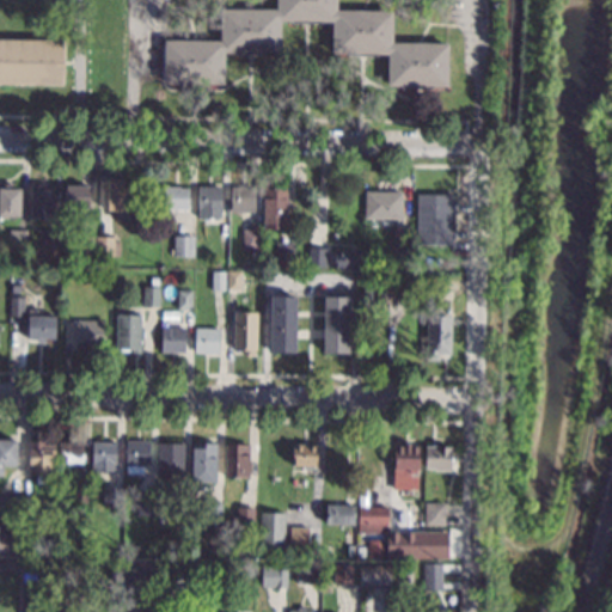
[(336,0),(336,11),(362,11),(392,11),(391,43),(447,43),(447,87),(433,87),(433,89),(402,89),(402,86),(387,86),(387,54),(377,54),(377,56),(360,56),(347,55),(347,54),(331,54),(332,22),(322,22),(322,24),(304,23),(291,23),(291,22),(280,22),(280,53),(265,53),(264,55),(249,55),(234,54),(234,53),(224,53),(224,84),(209,84),(209,86),(179,86),(179,84),(164,84),(164,41),(220,41),(220,10),(249,10),(276,10),(276,0),(336,0)]
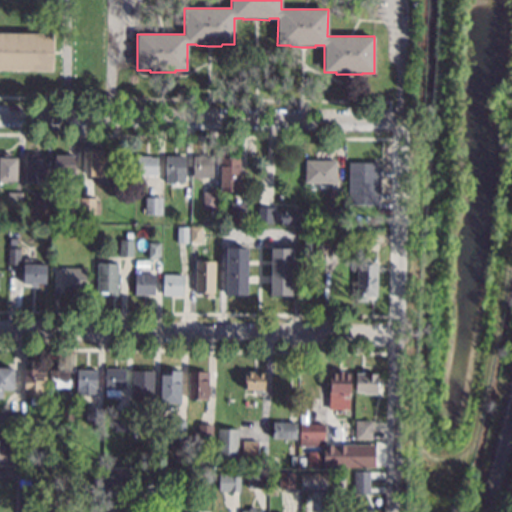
[(50,71),(0,70),(0,32),(51,33),(50,71)]
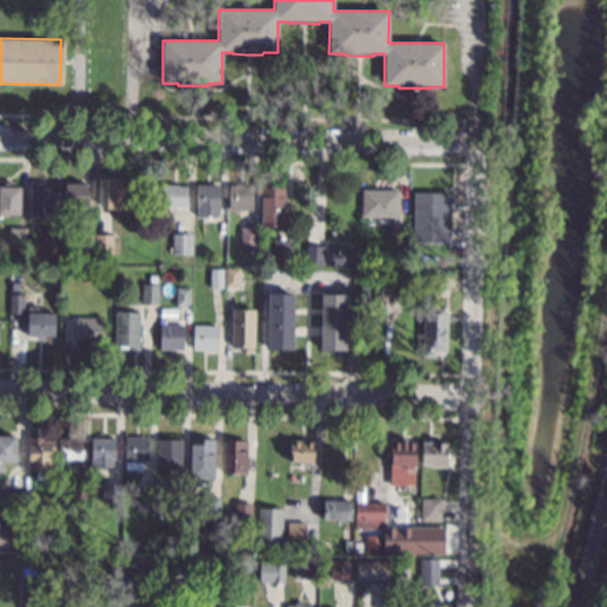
[(121,184),(129,184),(129,216),(115,216),(115,209),(106,209),(106,198),(103,198),(103,193),(107,193),(107,176),(121,177),(121,184)]
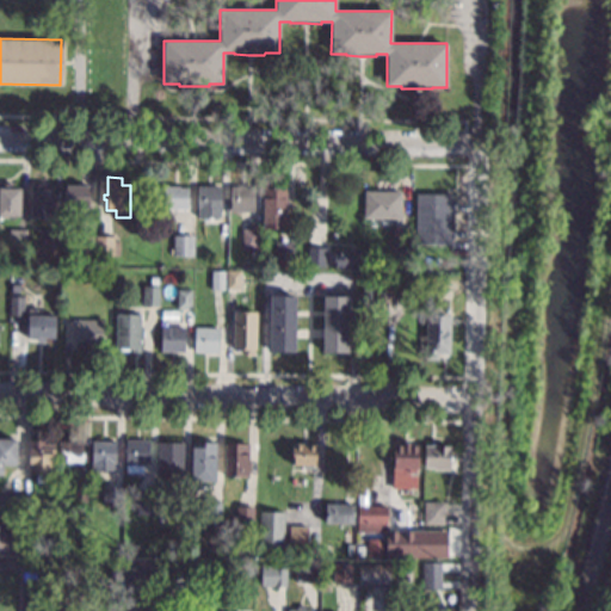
[(276,189),(285,189),(285,198),(288,198),(287,218),(285,218),(285,228),(261,228),(263,181),(276,181),(276,189)]
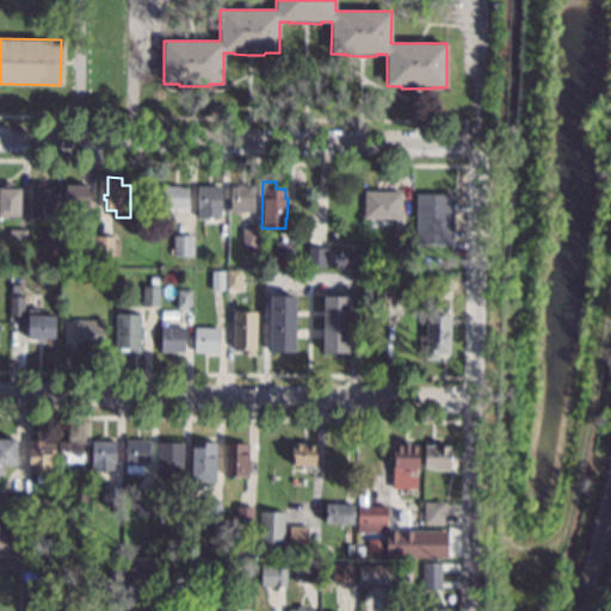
[(13,187),(20,187),(20,216),(14,216),(14,218),(1,218),(1,220),(0,220),(0,184),(6,184),(6,183),(13,183),(13,187)]
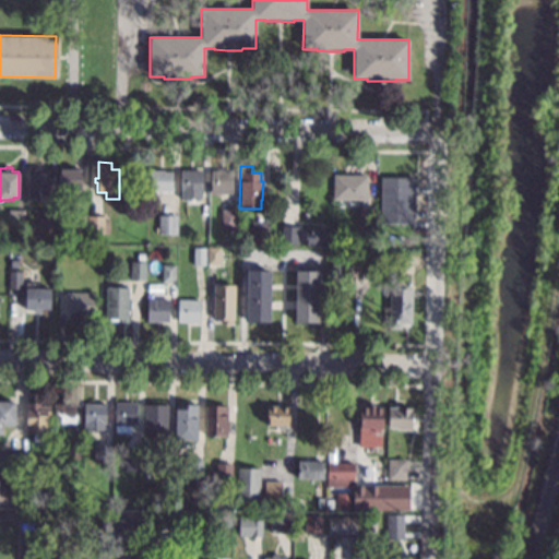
[(42,174),(49,174),(49,198),(44,198),(44,200),(27,200),(27,198),(26,198),(26,188),(27,188),(27,169),(36,169),(36,167),(42,167),(42,174)]
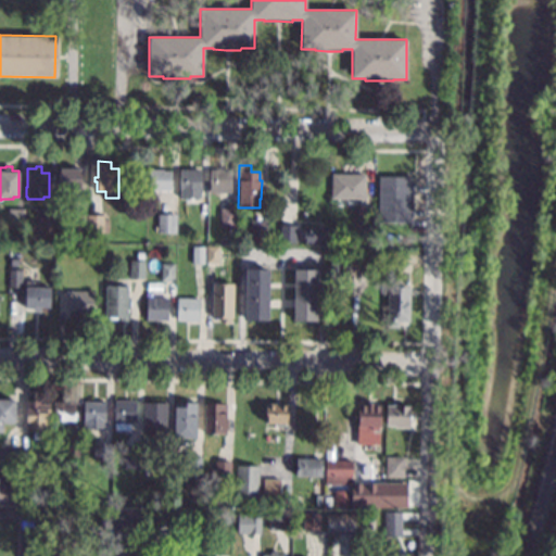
[(80,189),(57,189),(57,168),(81,168),(80,189)]
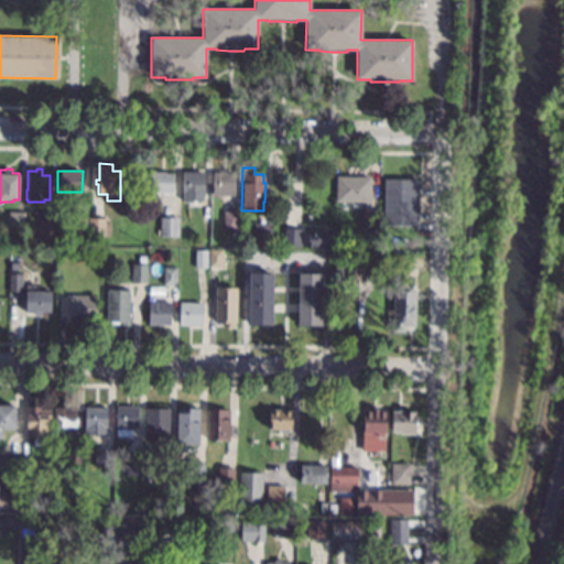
[(165,173),(173,173),(173,193),(151,193),(152,172),(165,172),(165,173)]
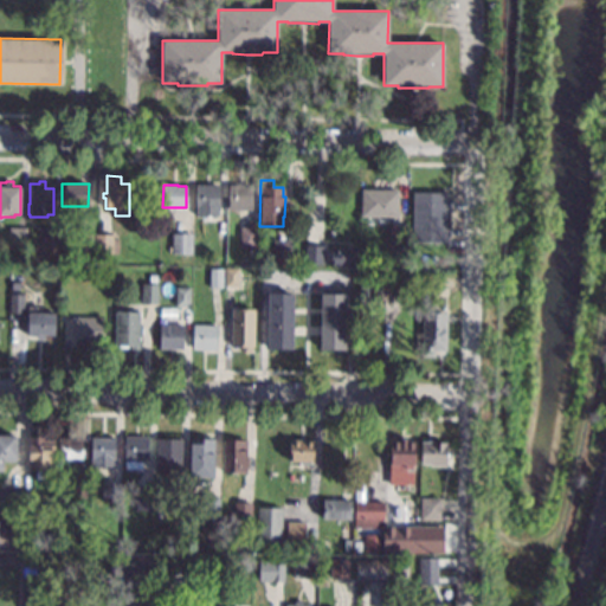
[(218,216),(197,216),(197,208),(195,208),(195,185),(219,185),(218,216)]
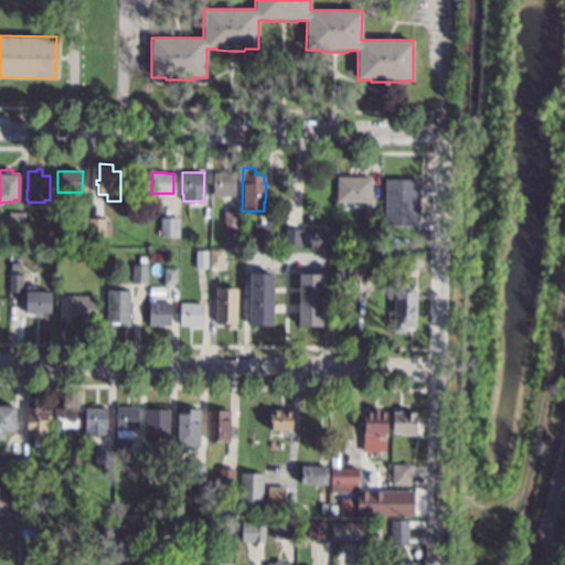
[(235,195),(213,195),(213,172),(235,172),(235,195)]
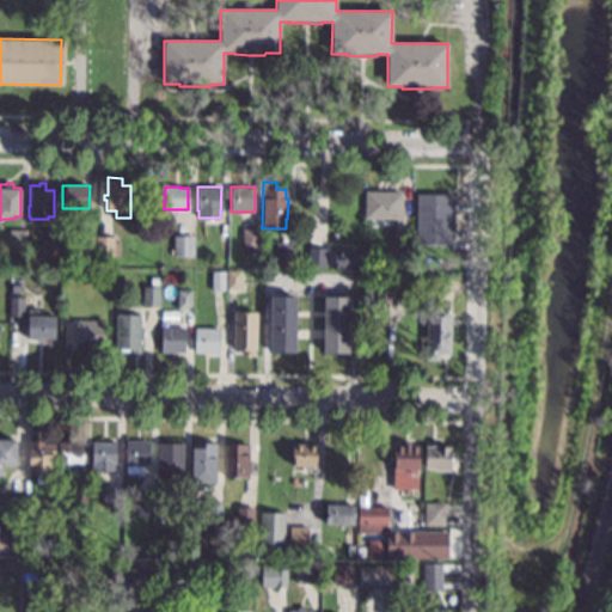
[(402,219),(387,218),(387,227),(371,227),(371,219),(365,219),(365,191),(402,191),(402,219)]
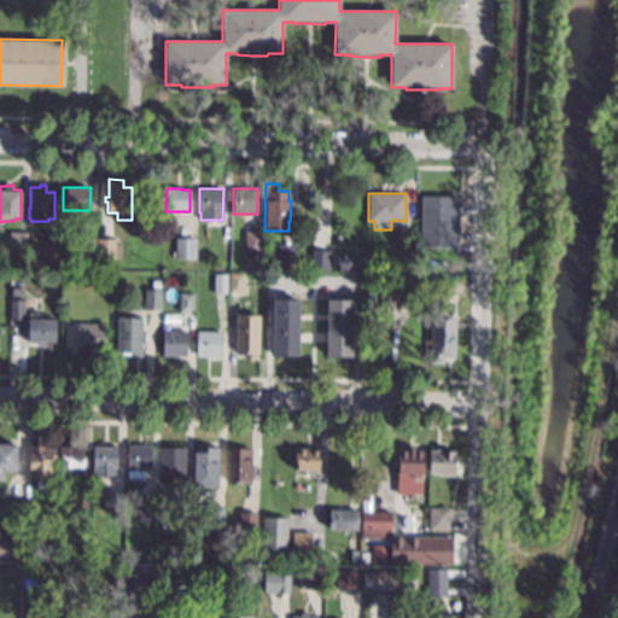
[(458,246),(420,246),(421,196),(459,196),(458,246)]
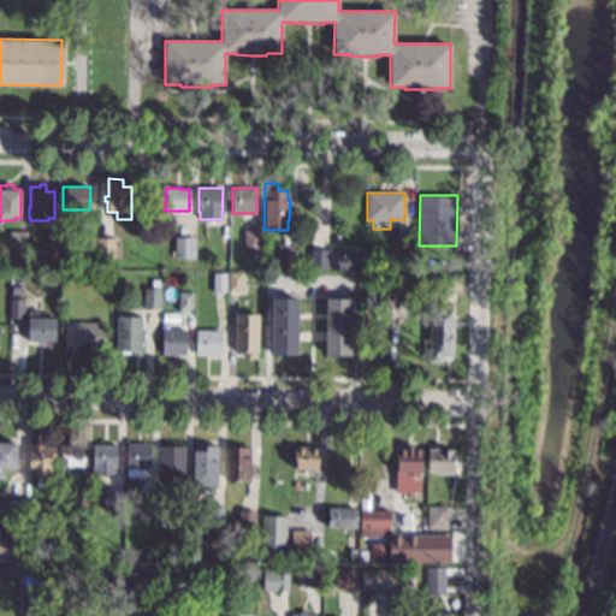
[(27,231),(25,250),(9,250),(9,231),(27,231)]
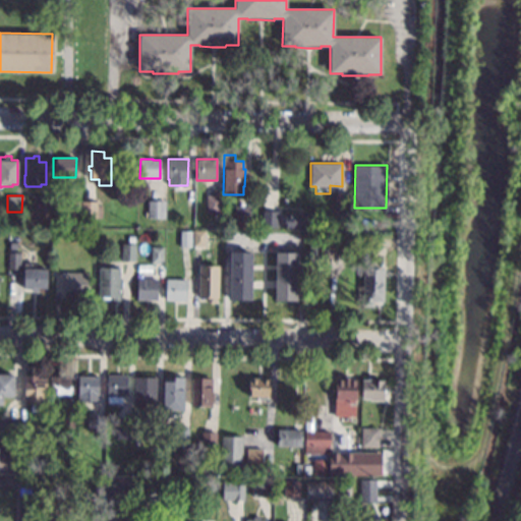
[(51,196),(51,213),(36,212),(36,195),(51,196)]
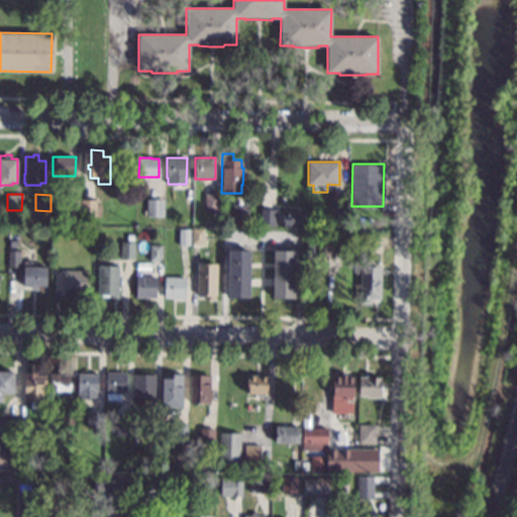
[(220,211),(205,211),(205,194),(220,194),(220,211)]
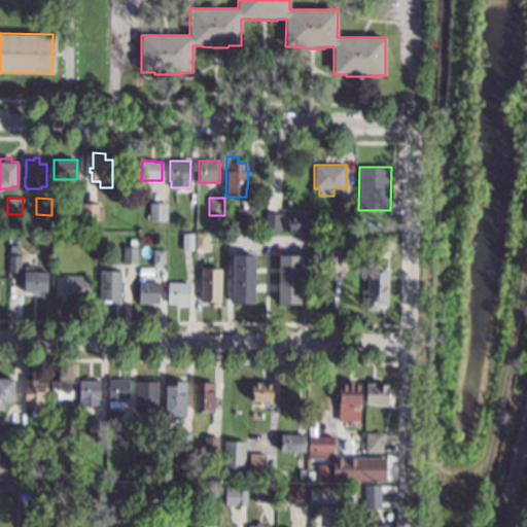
[(80,204),(80,219),(69,219),(69,203),(80,204)]
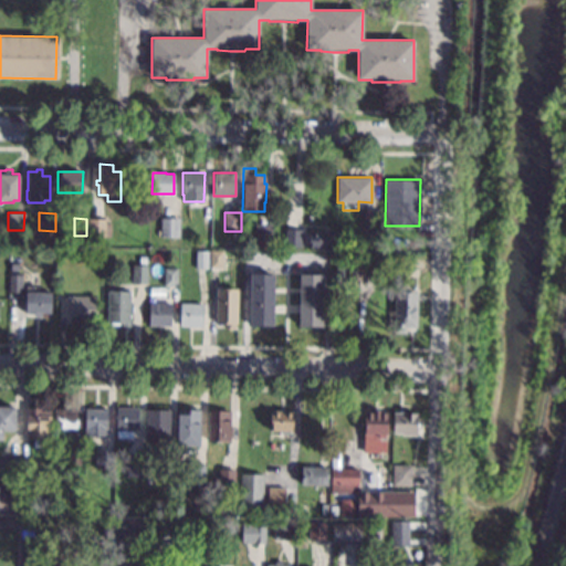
[(178,237),(160,237),(160,218),(178,218),(178,237)]
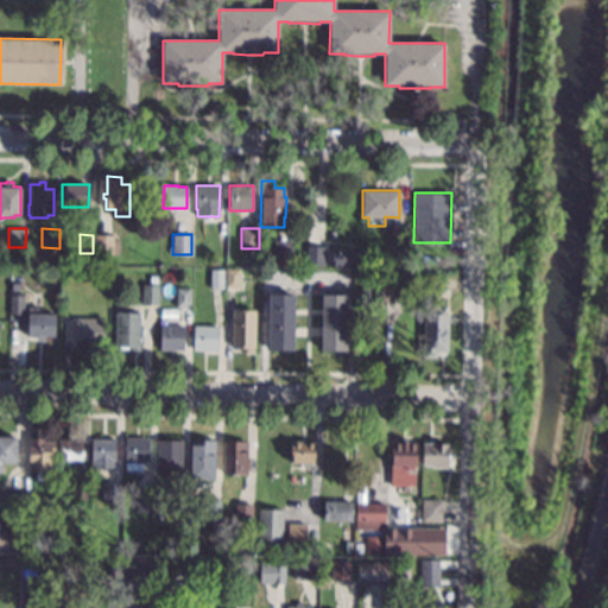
[(113,240),(118,240),(118,254),(94,253),(94,235),(113,235),(113,240)]
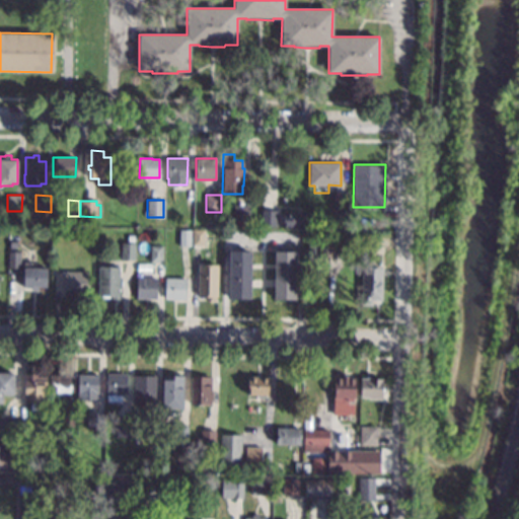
[(248,207),(248,227),(233,227),(234,206),(248,207)]
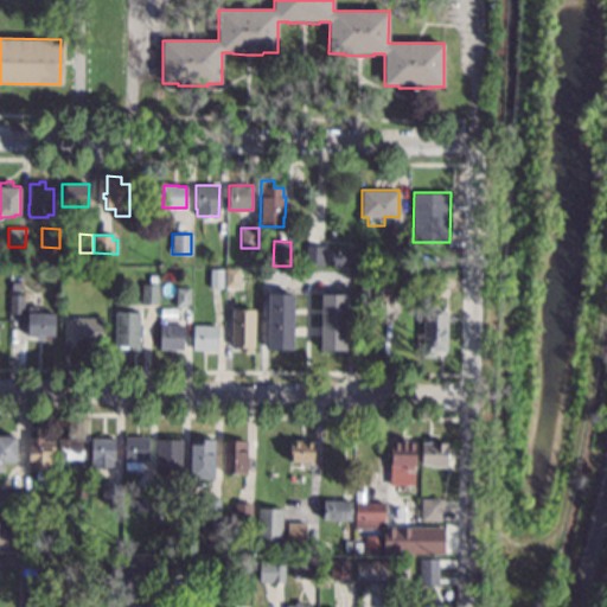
[(324,247),(323,264),(305,264),(306,246),(324,247)]
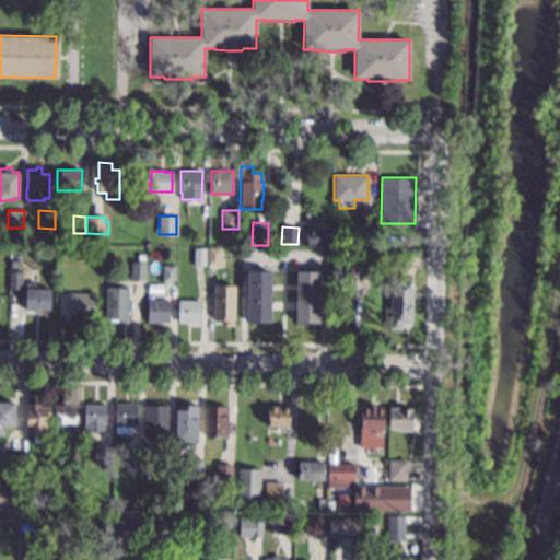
[(328,246),(304,246),(304,229),(329,230),(328,246)]
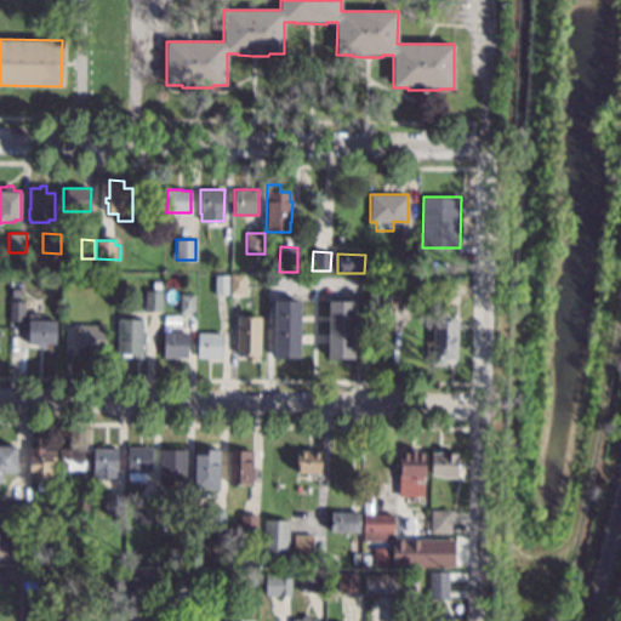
[(227,294),(215,294),(215,275),(227,275),(227,294)]
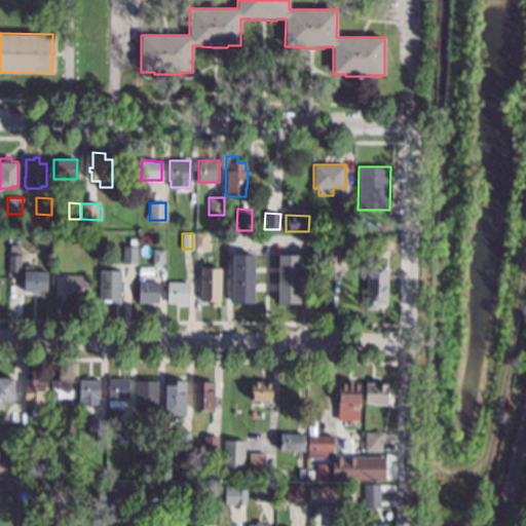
[(205,249),(195,249),(195,233),(205,233),(205,249)]
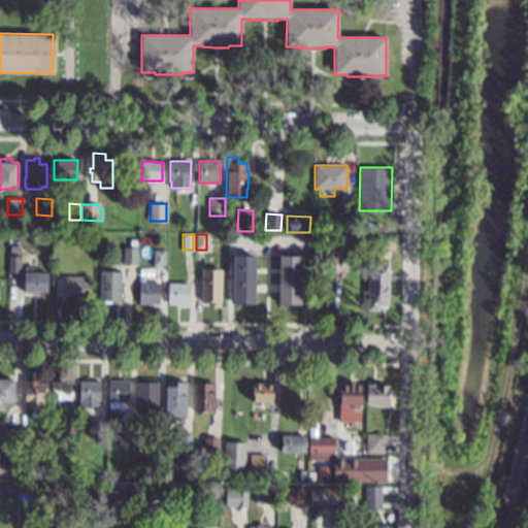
[(339,260),(312,260),(312,235),(340,236),(339,260)]
